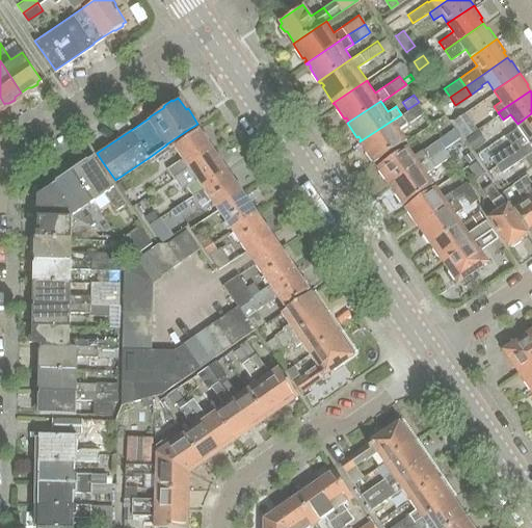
[(401,114),(360,141),(362,143),(363,142),(366,146),(364,148),(373,161),(382,156),(406,139),(400,129),(407,124),(407,123),(424,110),(419,102),(407,109),(401,114)]
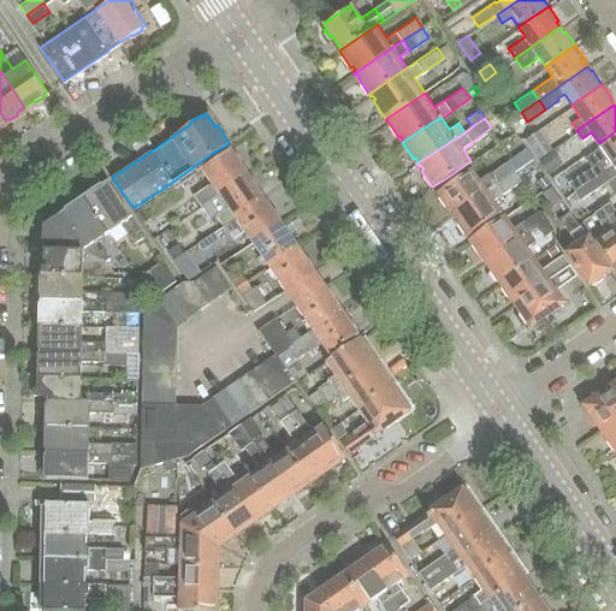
[(539,128),(525,137),(538,158),(539,156),(552,147),(539,128)]
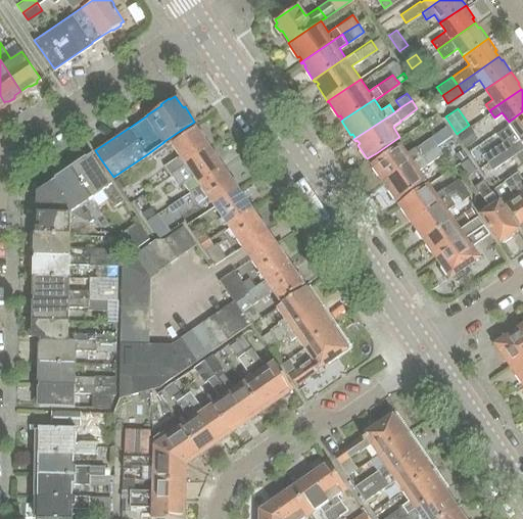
[(497,144),(502,150),(522,135),(522,111),(509,122),(515,132),(497,144)]
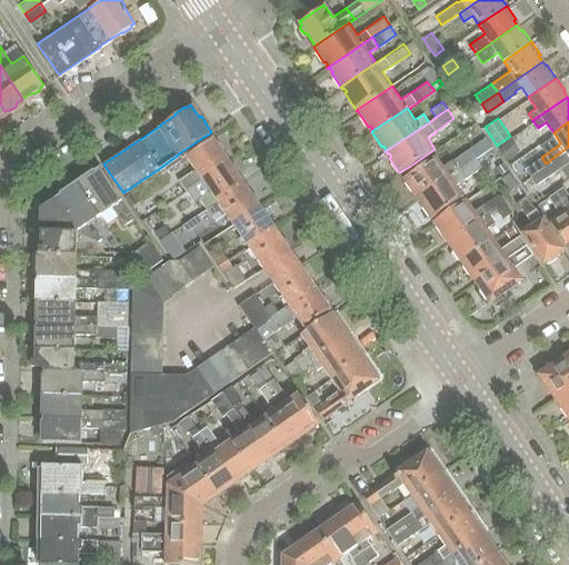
[(177,156),(160,168),(162,171),(186,155),(203,142),(210,138),(208,135),(202,138),(179,154),(178,155),(177,156)]
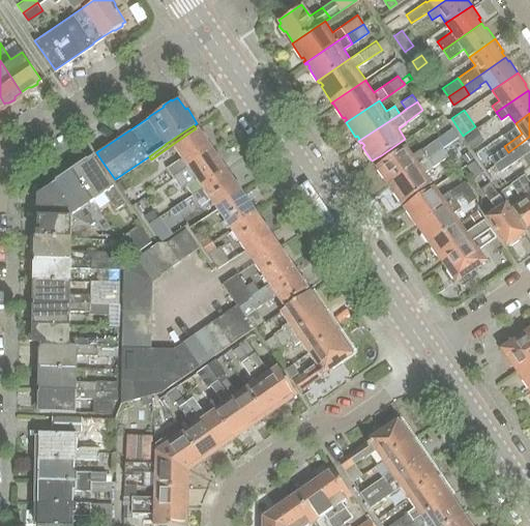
[(443,145),(458,135),(452,126),(438,137),(443,145)]
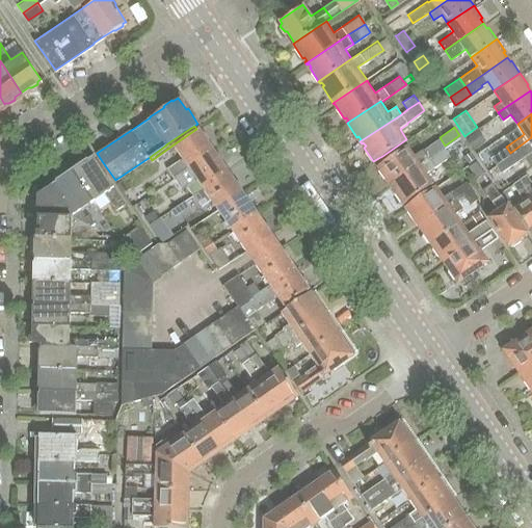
[(190,133),(174,144),(181,156),(166,166),(174,177),(188,166),(213,149),(207,138),(208,136),(204,131),(201,131),(198,128),(196,129),(190,133)]
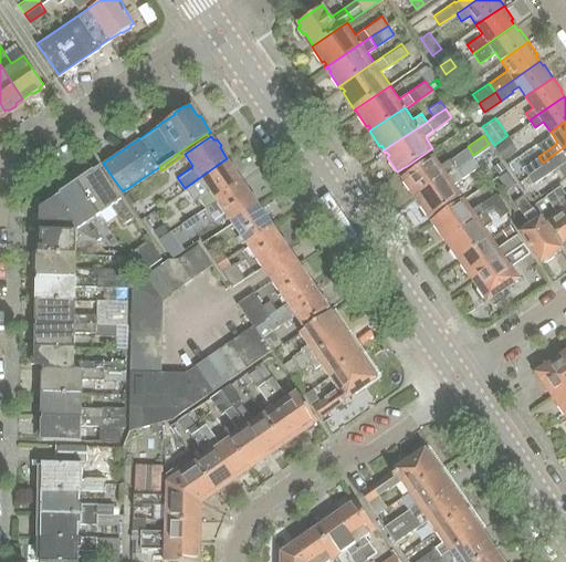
[(510,137),(496,147),(503,157),(504,157),(517,148),(510,137)]
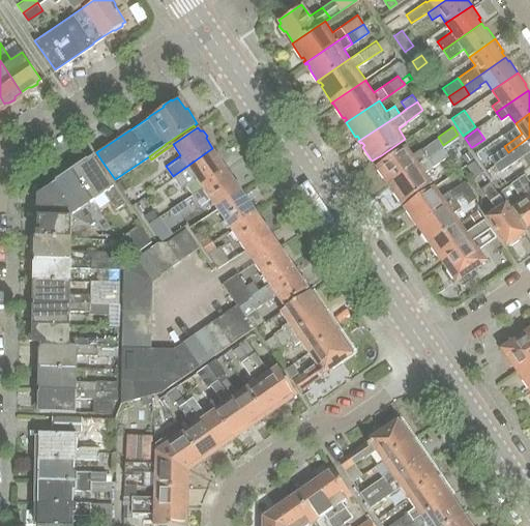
[(377,164),(375,165),(384,179),(386,178),(389,182),(443,145),(438,137),(412,154),(405,144),(376,164),(377,164)]
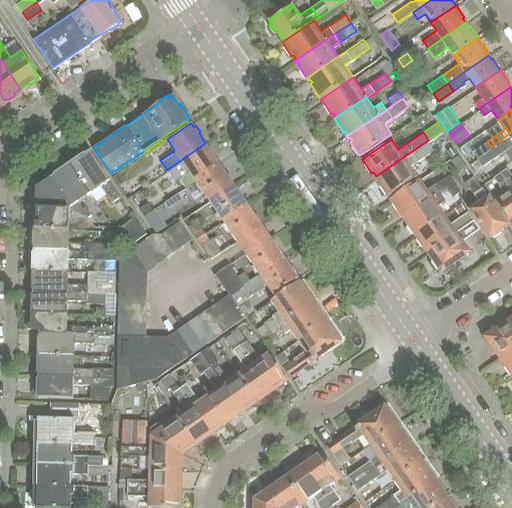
[(483,166),(511,145),(511,132),(491,147),(477,157),(483,166)]
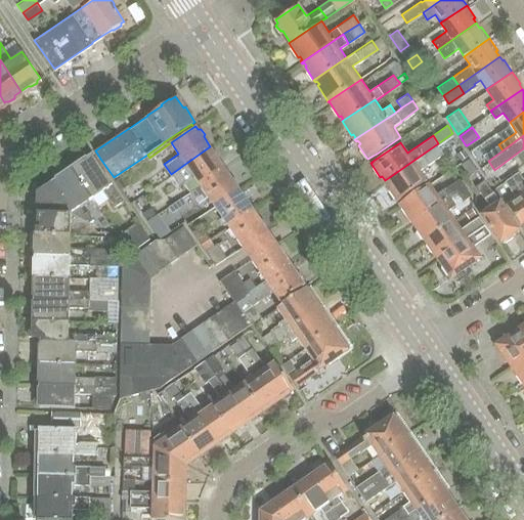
[(438,143),(385,180),(388,184),(386,185),(396,200),(398,199),(426,180),(419,170),(445,153),(438,143)]
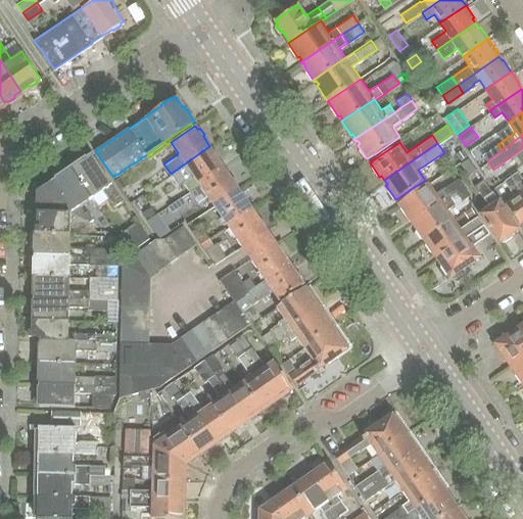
[(192,174),(183,180),(190,190),(192,188),(198,184),(198,183),(224,167),(218,157),(218,154),(214,149),(211,149),(209,146),(185,163),(192,174)]
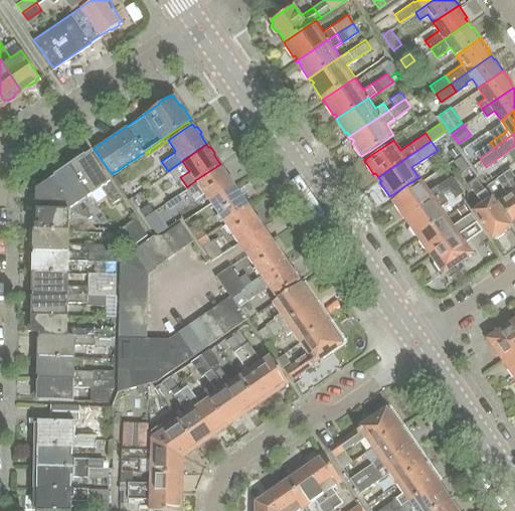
[(455,145),(449,149),(454,155),(459,152),(455,145)]
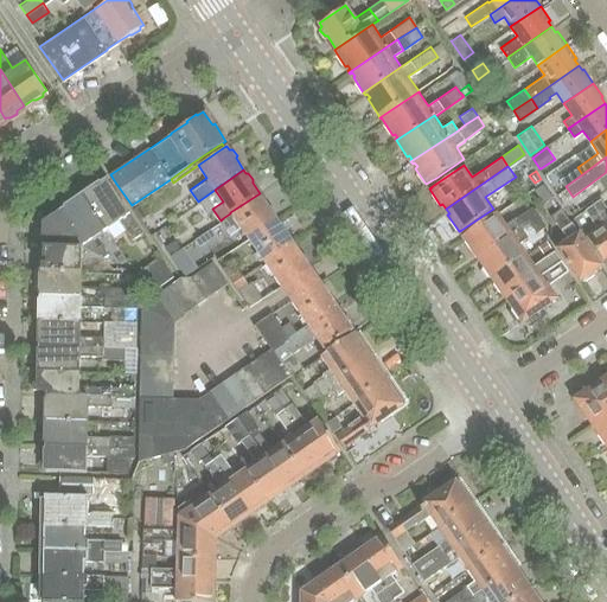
[(133,237),(142,231),(129,211),(107,178),(100,183),(96,178),(80,189),(107,228),(120,218),(133,237)]
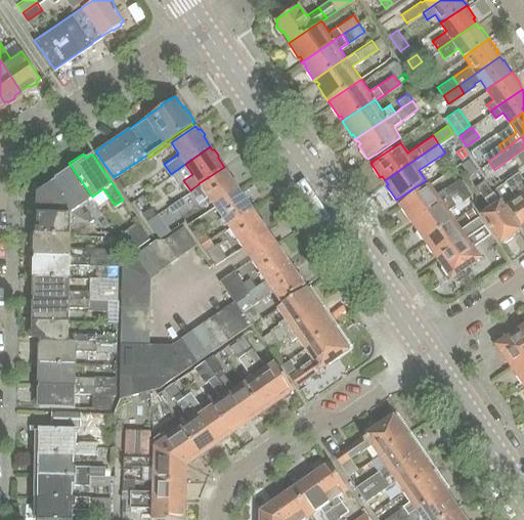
[(469,159),(464,163),(471,174),(477,170),(469,159)]
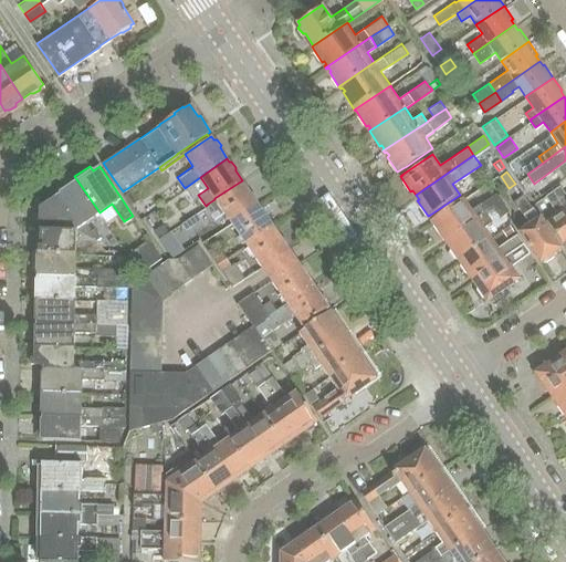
[(100,212),(74,176),(59,187),(62,193),(56,196),(82,233),(88,233),(93,239),(96,239),(98,238),(86,221),(100,212)]
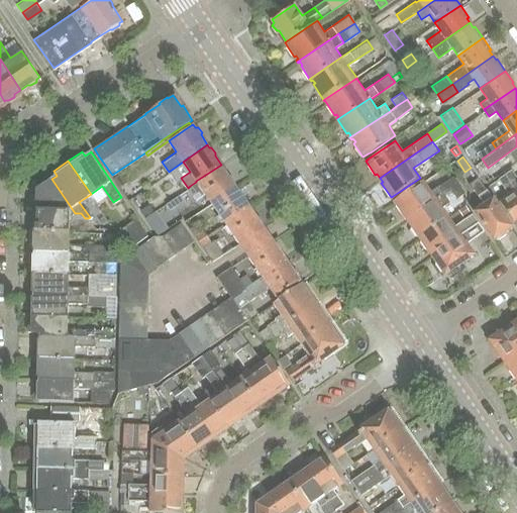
[(228,175),(221,165),(196,181),(196,182),(190,186),(197,195),(203,191),(210,202),(235,185),(233,182),(234,180),(230,175),(228,175)]
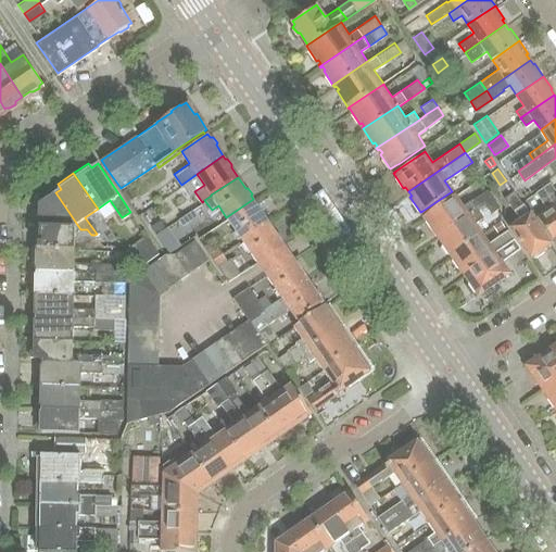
[(555,188),(551,180),(543,186),(555,204),(555,188)]
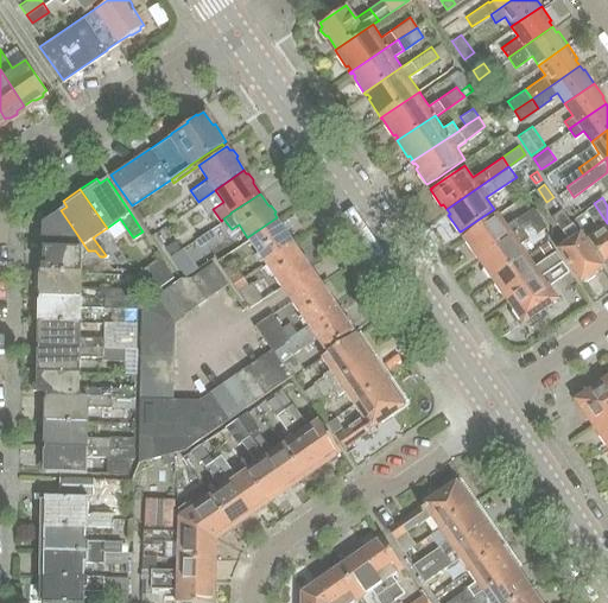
[(597,227),(587,234),(606,261),(607,264),(607,262),(607,223),(594,203),(586,209),(597,227)]
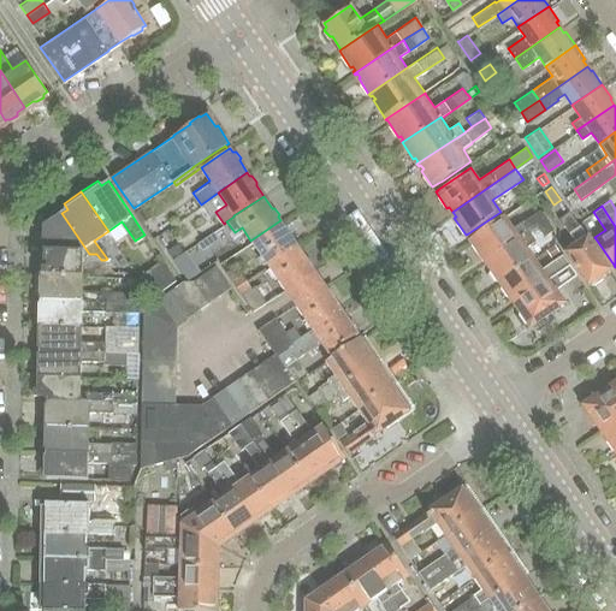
[(149,217),(142,207),(136,212),(142,221),(149,217)]
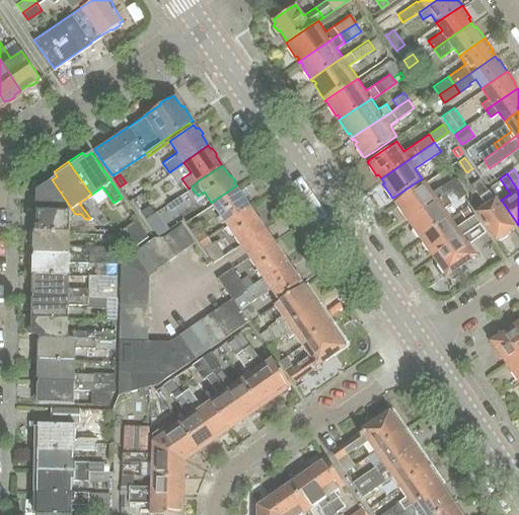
[(396,201),(394,202),(404,215),(406,214),(410,219),(446,194),(453,190),(461,184),(455,174),(431,192),(424,181),(396,200),(396,201)]
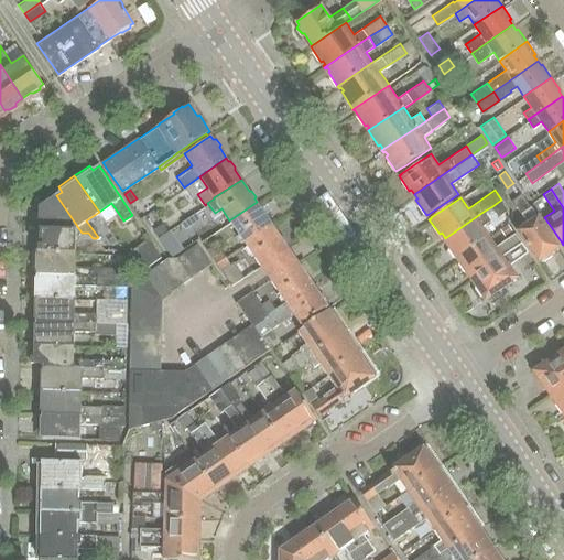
[(559,246),(552,237),(521,192),(512,198),(522,213),(527,221),(517,228),(539,260),(539,259),(540,261),(554,251),(553,249),(559,246)]
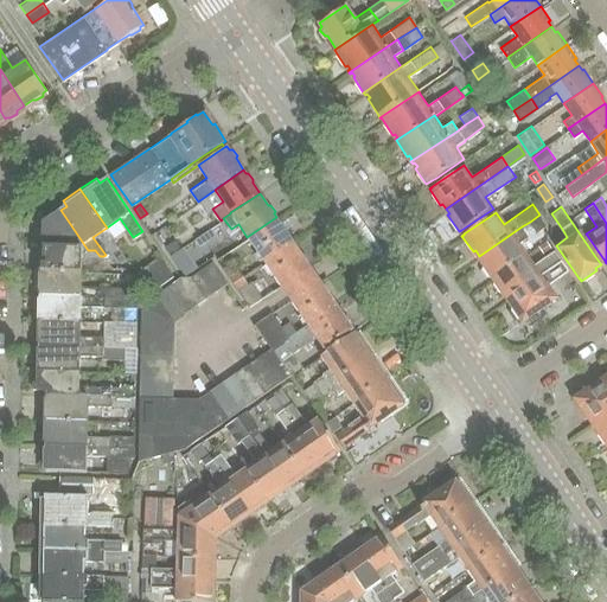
[(40,269),(82,269),(82,271),(103,271),(103,256),(100,256),(95,250),(88,250),(61,210),(44,222),(44,244),(43,244),(43,263),(42,263),(40,268),(40,269)]
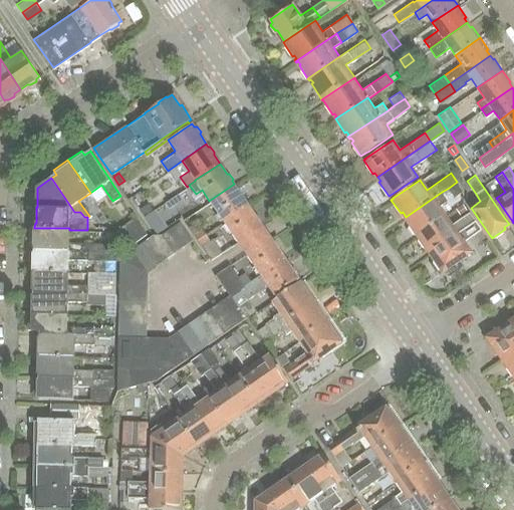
[(457,182),(449,188),(454,196),(463,190),(457,182)]
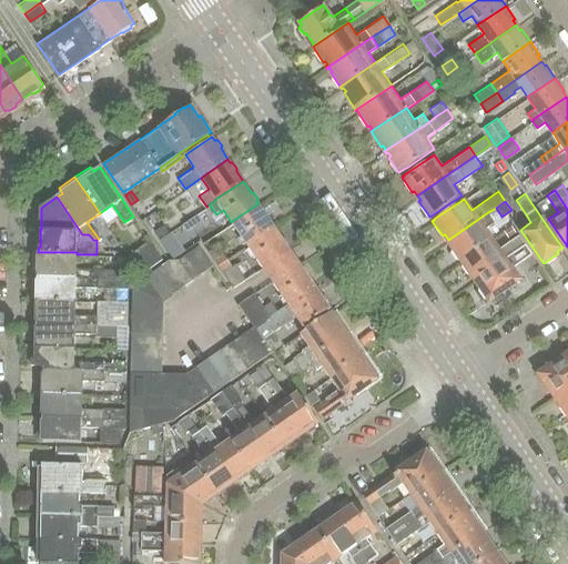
[(246,244),(274,225),(266,215),(267,213),(263,207),(261,207),(259,203),(231,222),(246,244)]
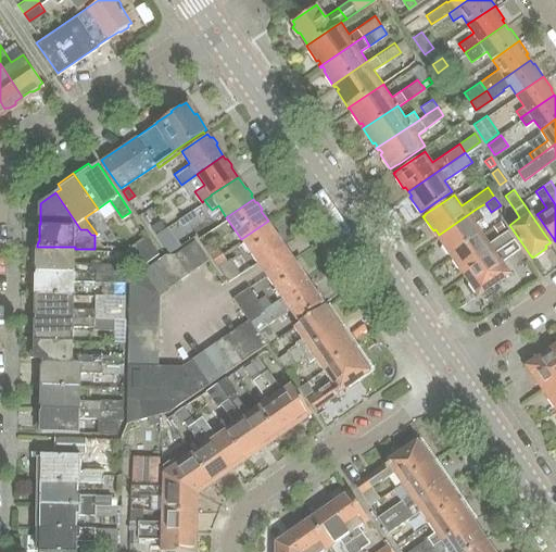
[(478,208),(439,235),(441,239),(440,240),(450,254),(481,233),(475,223),(484,216),(478,208)]
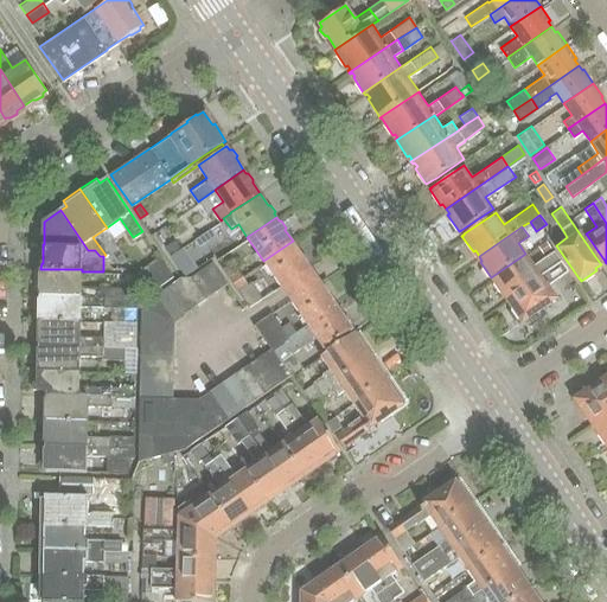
[(176,239),(166,245),(172,254),(180,248),(176,239)]
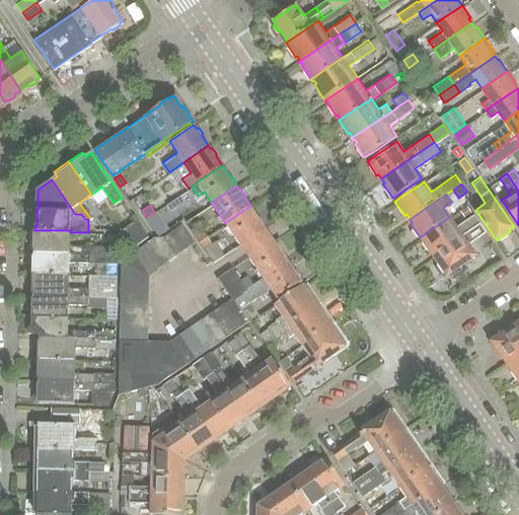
[(467,205),(460,209),(464,214),(470,210),(467,205)]
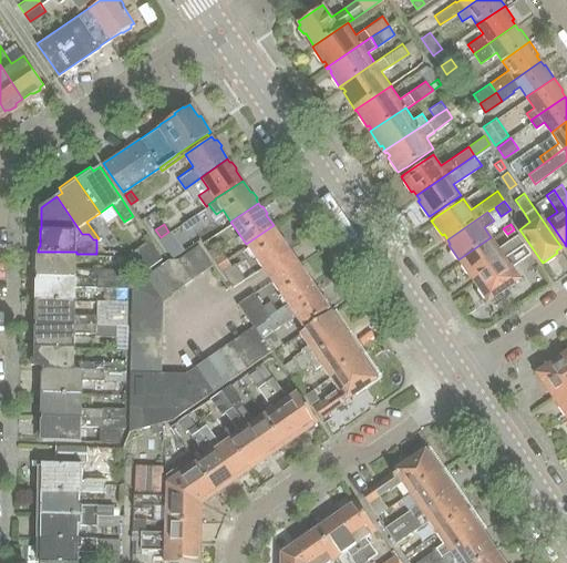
[(274,225),(246,244),(261,266),(266,273),(294,255),(289,248),(286,245),(287,242),(284,236),(280,236),(274,225)]
